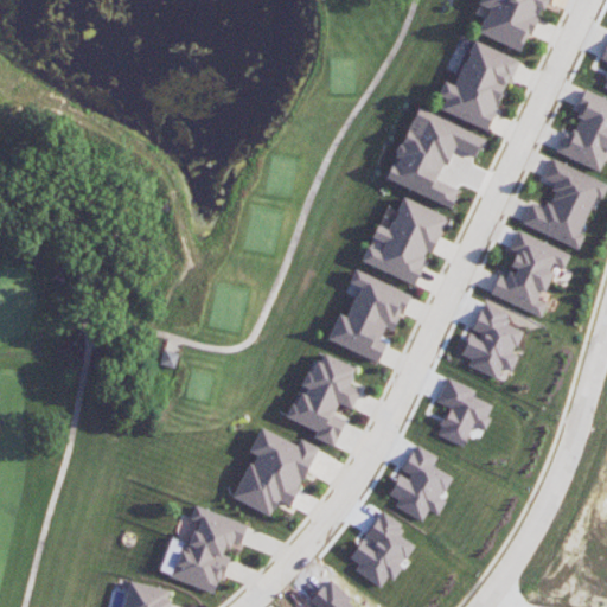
[(479,0),(550,0),(526,57),(466,31),(479,0)]
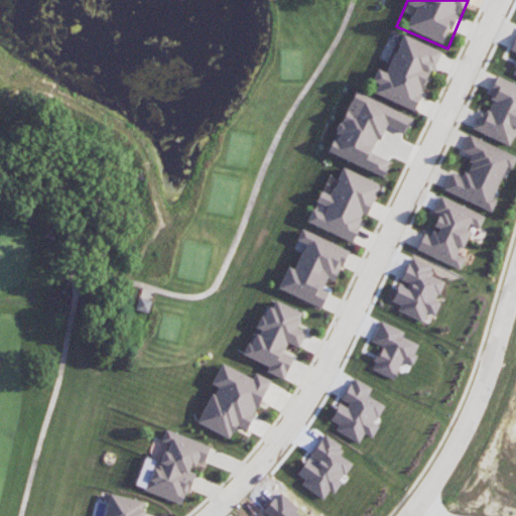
[(391,31),(439,52),(413,113),(366,90),(391,31)]
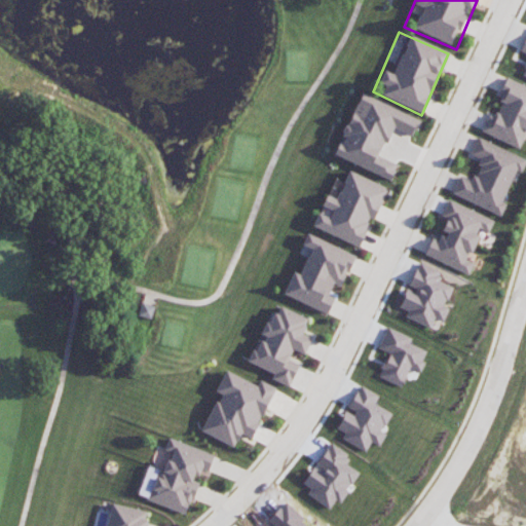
[(525,138),(525,85),(509,79),(493,116),(488,114),(481,132),(521,149),(525,138)]
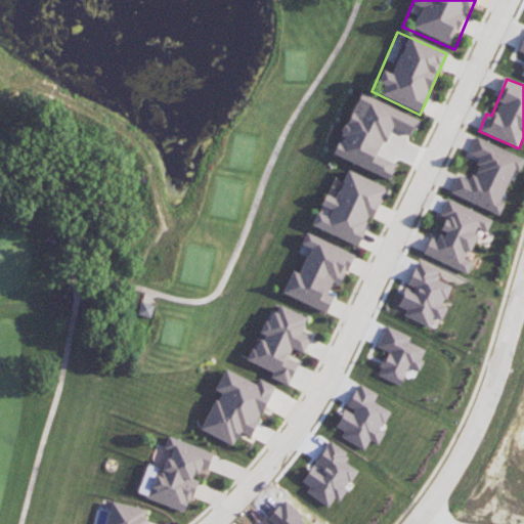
[(360,92),(419,119),(390,181),(332,155),(360,92)]
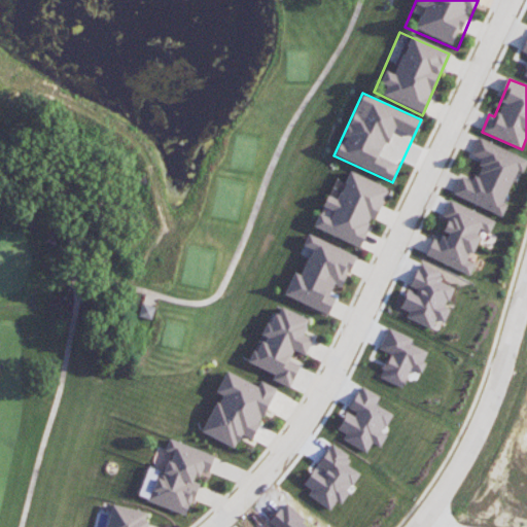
[(526,163),(526,159),(478,139),(471,155),(482,160),(473,181),(460,176),(453,195),(502,215),(507,204),(503,202),(517,171),(523,174),(526,163)]
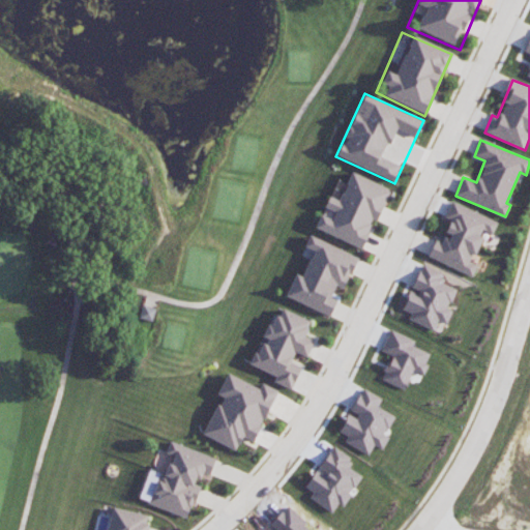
[(313,227),(362,249),(390,189),(341,167),(313,227)]
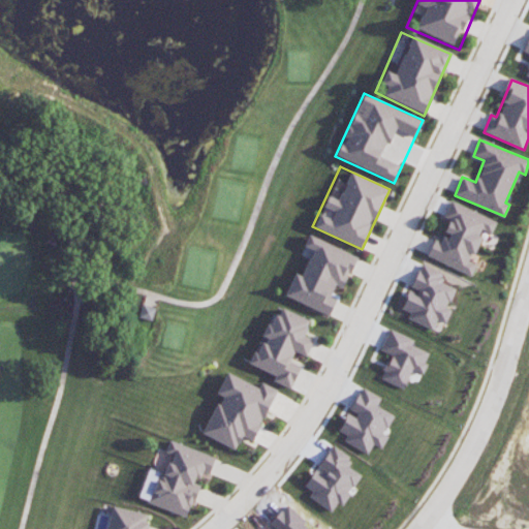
[(427,256),(472,276),(476,265),(470,262),(484,231),(491,235),(497,221),(450,201),(444,217),(449,219),(444,232),(446,232),(442,243),(434,239),(427,256)]
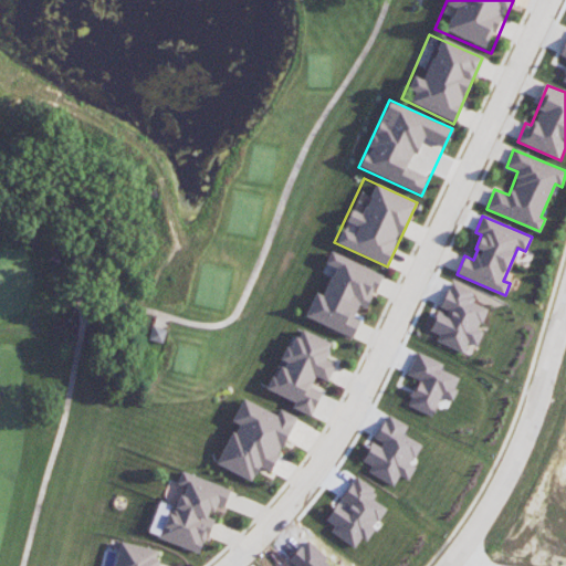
[(354,341),(302,316),(332,252),(384,276),(354,341)]
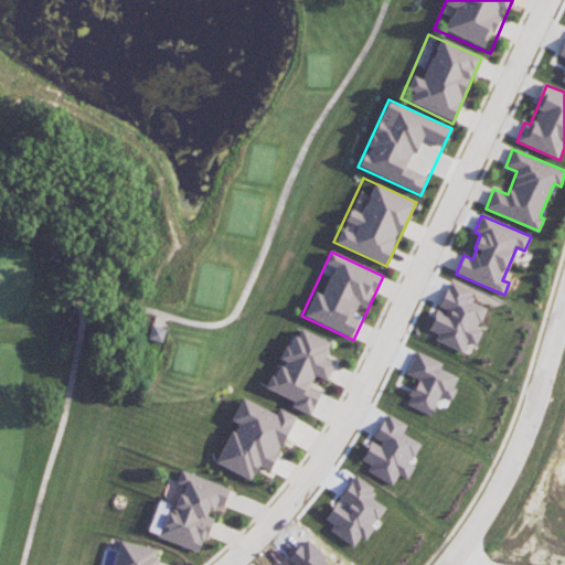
[(462,352),(467,341),(477,344),(482,331),(478,329),(487,308),(469,301),(473,291),(449,281),(438,309),(437,309),(428,330),(438,333),(435,341),(462,352)]
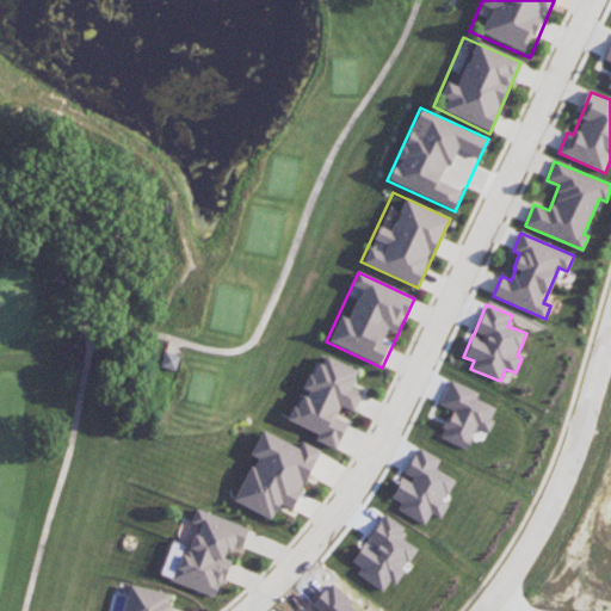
[(164,351),(180,356),(176,371),(159,366),(164,351)]
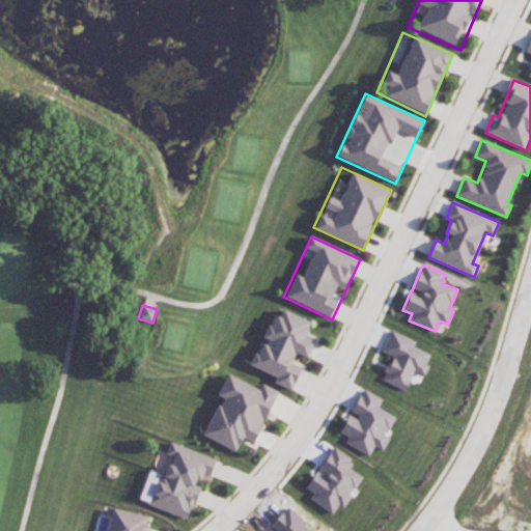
[(292,392),(324,329),(275,305),(244,368),(292,392)]
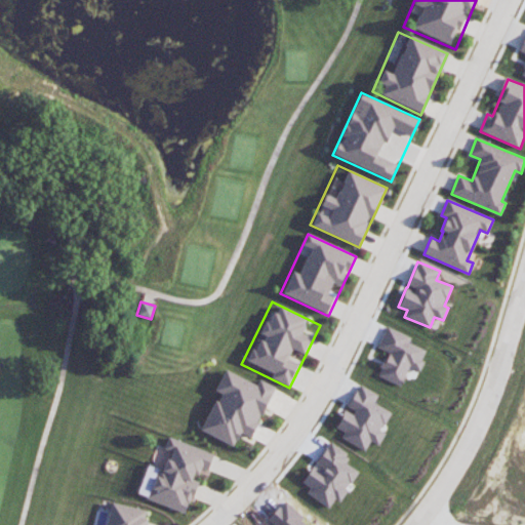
[(427,351),(409,344),(411,337),(387,327),(377,348),(388,352),(377,376),(401,387),(409,367),(418,371),(427,351)]
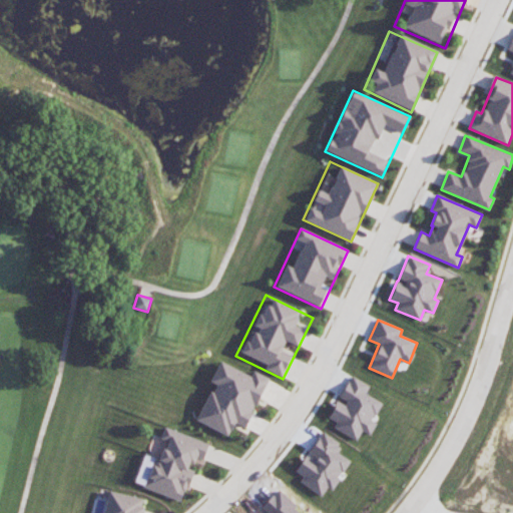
[(189,417),(244,440),(272,377),(216,354),(189,417)]
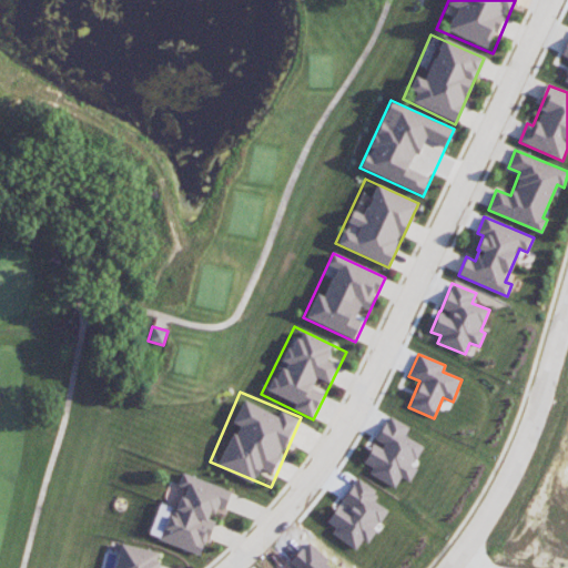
[(423,445),(405,437),(409,426),(387,416),(375,443),(373,442),(364,463),(373,467),(368,475),(396,487),(401,477),(411,482),(416,468),(413,466),(423,445)]
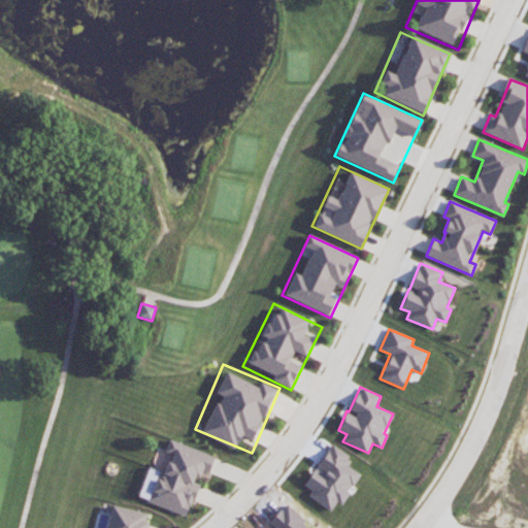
[(158,435),(213,459),(188,522),(132,498),(158,435)]
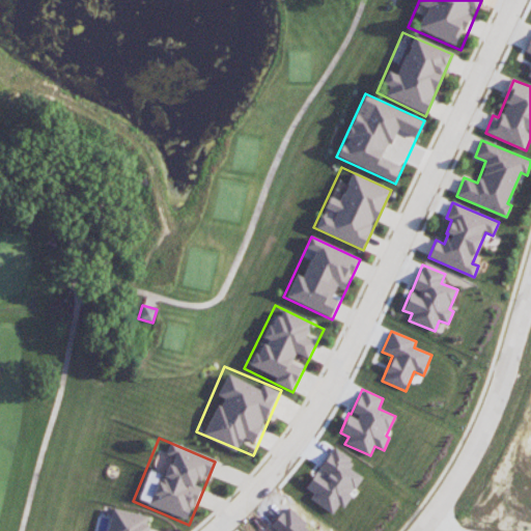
[(160,530),(101,530),(108,505),(164,519),(160,530)]
